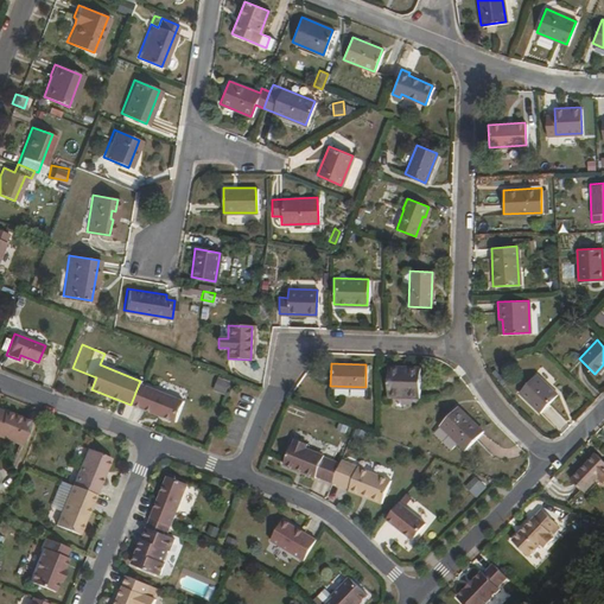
[(400,369),(387,369),(386,396),(418,398),(419,367),(400,366),(400,369)]
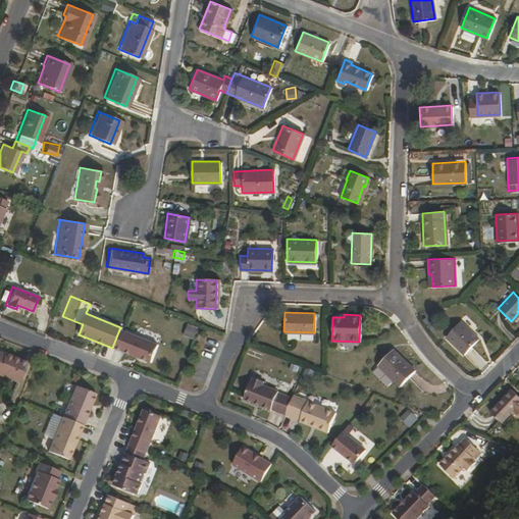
[(478,338),(460,320),(445,336),(462,354),(478,338)]
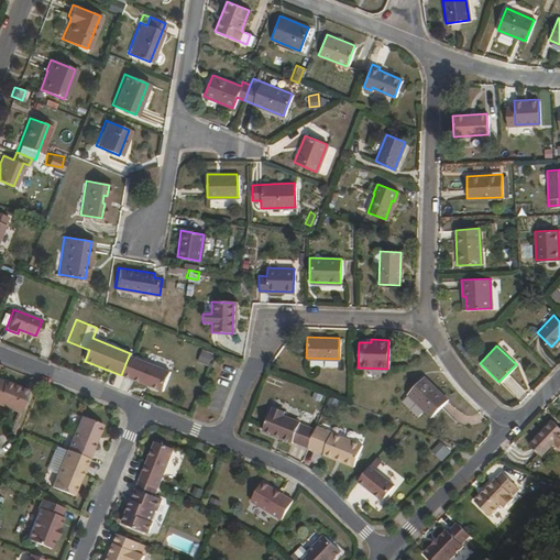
[(199,347),(195,358),(206,362),(210,350),(199,347)]
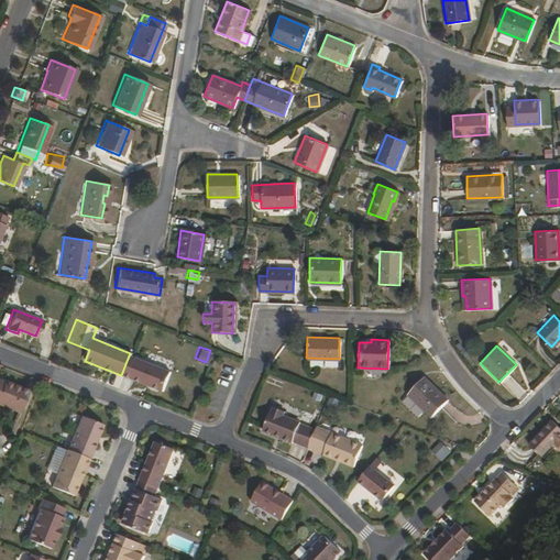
[(129,355),(121,375),(161,392),(168,372),(129,355)]
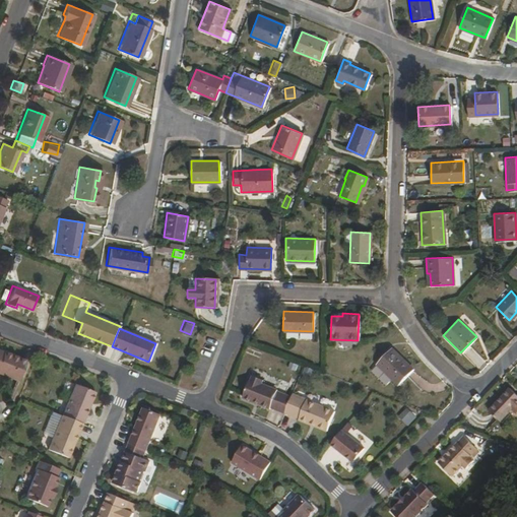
[(411,369),(390,347),(375,363),(396,385),(411,369)]
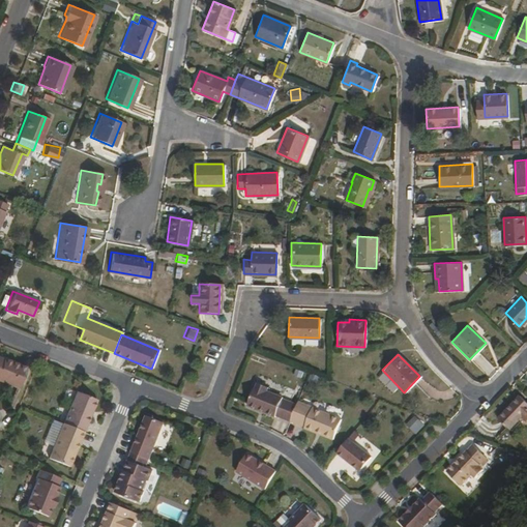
[(0,380),(17,387),(24,368),(1,357),(1,359),(0,362),(0,380)]
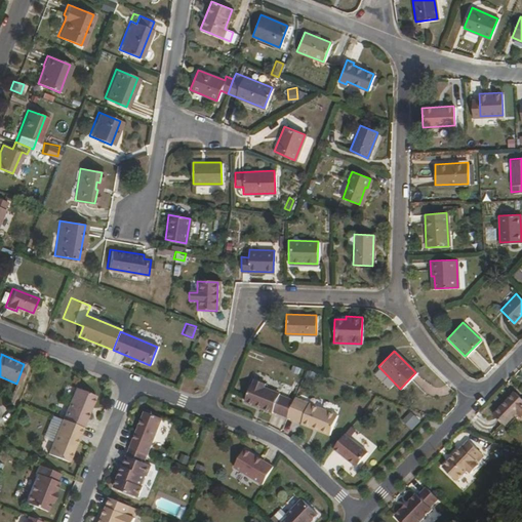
[(271,411),(285,416),(291,401),(278,395),(278,394),(263,388),(264,384),(253,379),(251,384),(250,383),(243,402),(270,412),(271,411)]
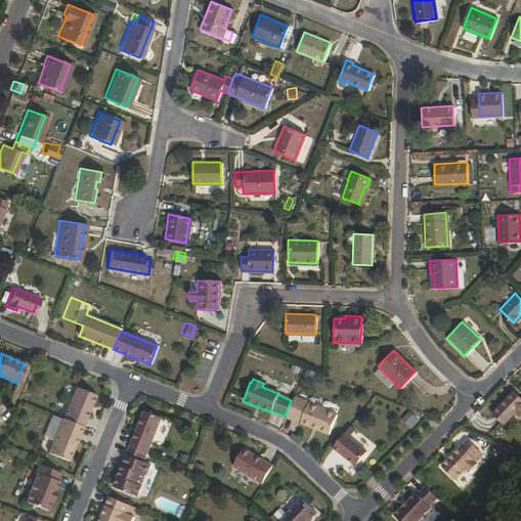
[(61,418),(81,426),(87,410),(86,409),(88,405),(89,405),(93,394),(74,387),(61,418)]
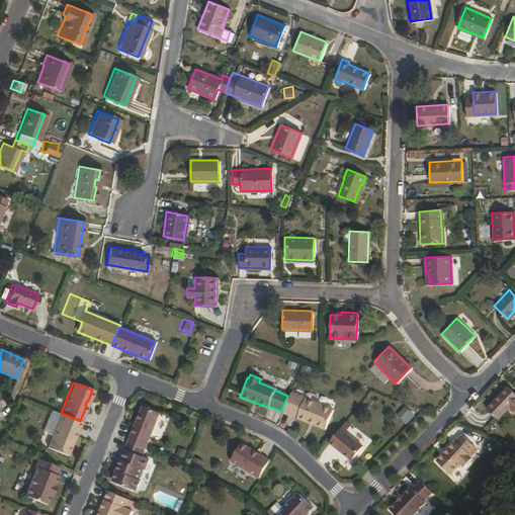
[(514,409),(514,393),(507,385),(486,407),(497,418),(509,405),(514,410),(514,409)]
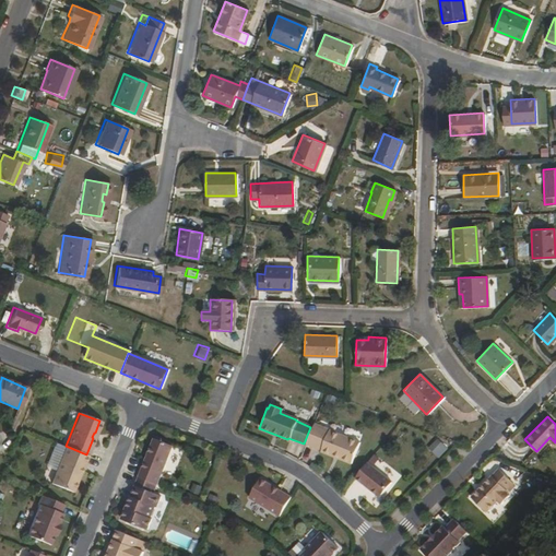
[(310,427),(304,444),(319,449),(319,451),(330,456),(330,454),(336,457),(336,458),(349,462),(357,441),(311,424),(310,427)]
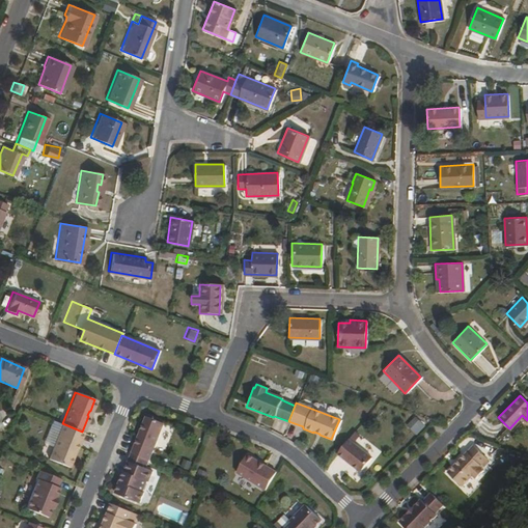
[(404,425),(417,432),(422,420),(410,414),(404,425)]
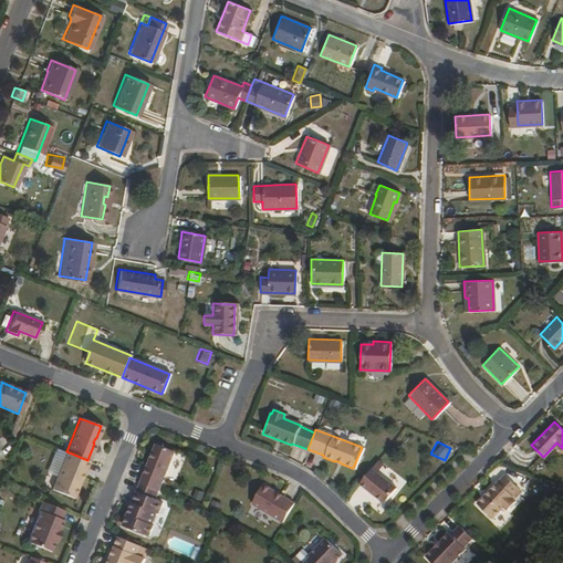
[(138,481),(156,489),(171,450),(154,442),(144,466),(138,481)]
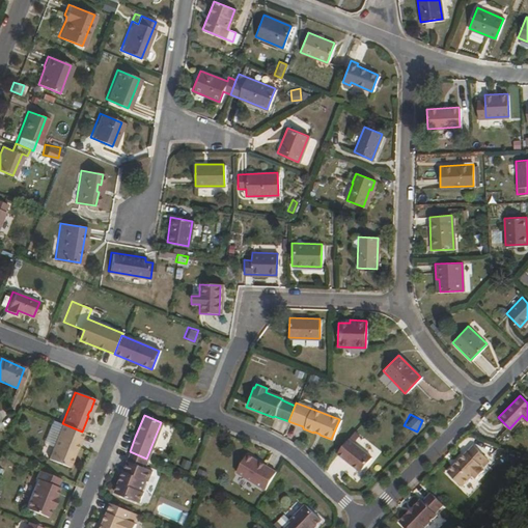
[(62,423),(61,423),(47,457),(67,466),(73,454),(71,453),(73,449),(74,450),(77,443),(82,432),(62,423)]
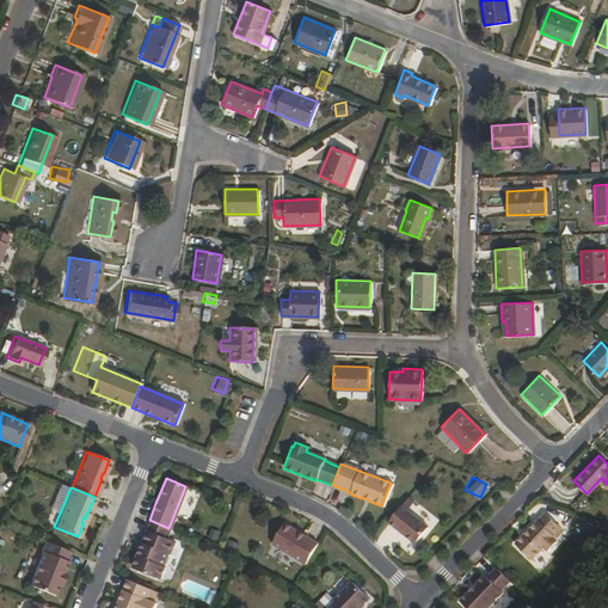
[(399,505),(386,521),(412,544),(425,527),(399,505)]
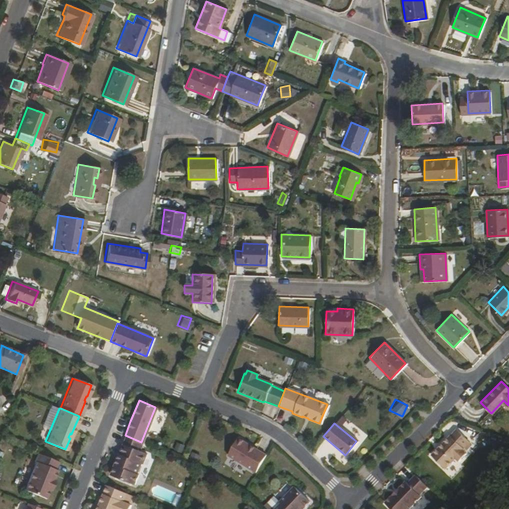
[(463,440),(450,428),(426,454),(439,467),(450,457),(453,460),(460,452),(457,448),(458,447),(457,446),(463,440)]
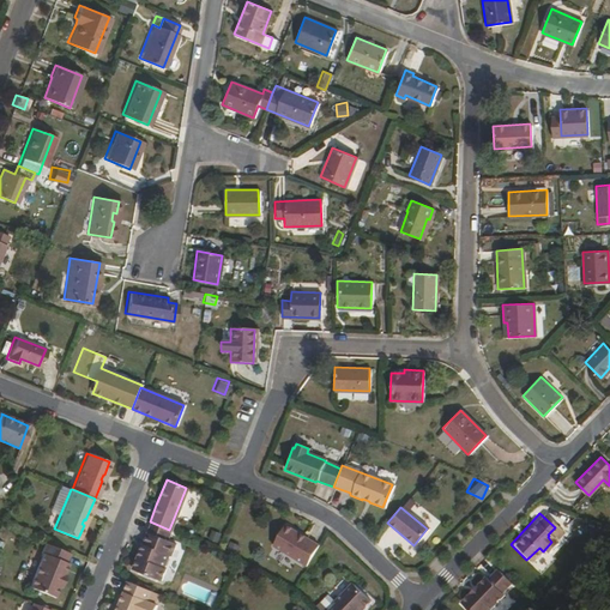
[(165,539),(169,530),(150,521),(145,531),(165,539)]
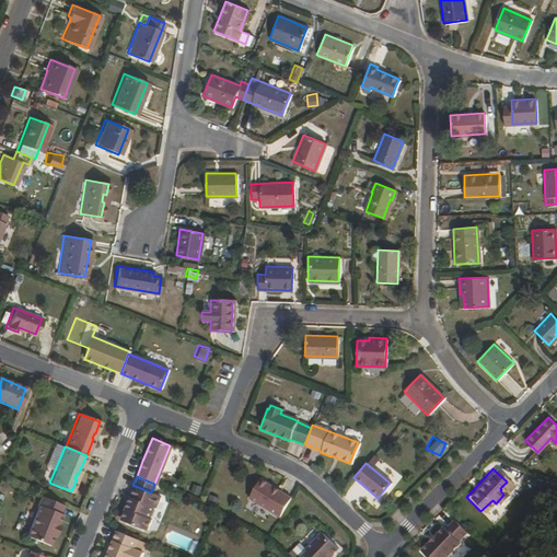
[(277,517),(288,498),(276,489),(259,478),(247,497),(277,517)]
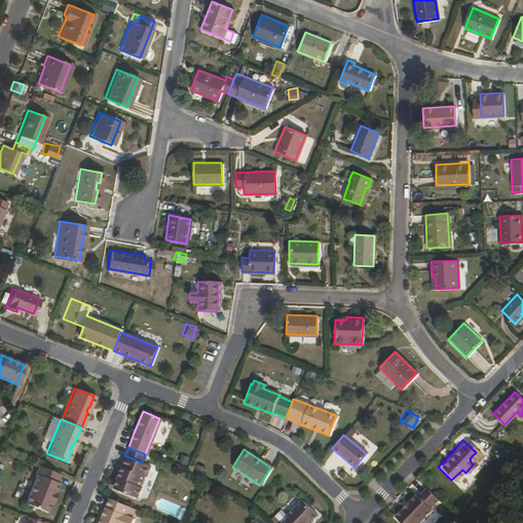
[(142,462),(124,455),(121,463),(112,487),(136,496),(140,486),(135,484),(139,474),(144,476),(149,464),(142,462)]
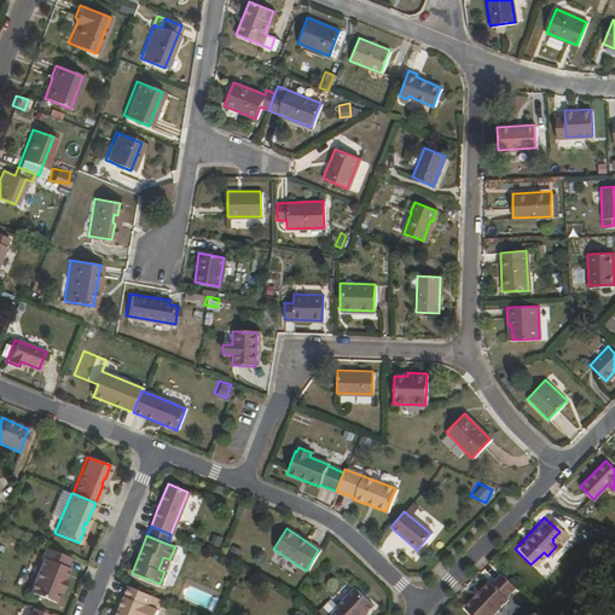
[(236,556),(239,546),(230,543),(226,552),(236,556)]
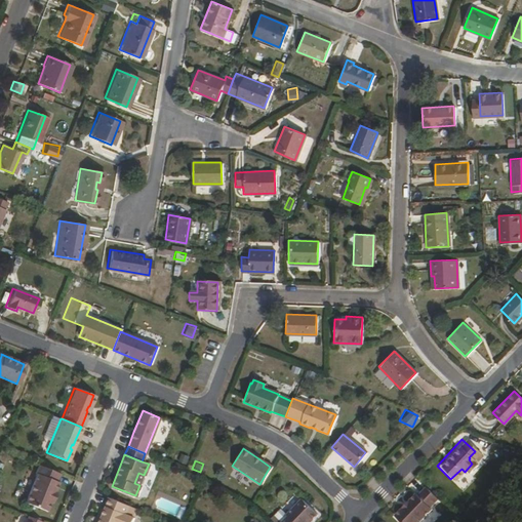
[(57,472),(37,464),(34,472),(36,473),(25,500),(46,510),(49,500),(51,502),(55,490),(53,490),(57,481),(55,480),(57,472)]
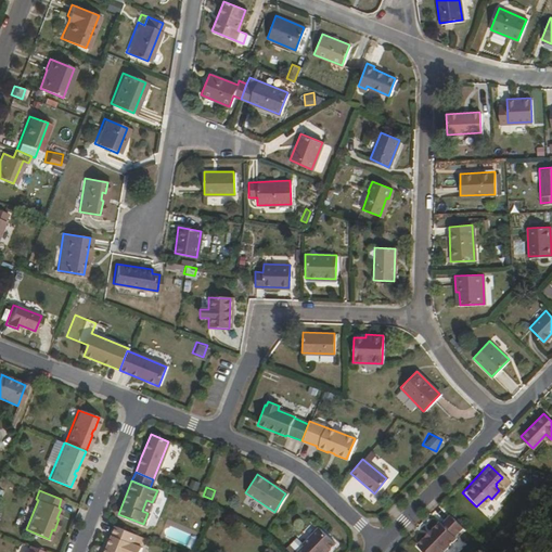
[(460,524),(447,512),(439,521),(437,518),(414,541),(424,551),(436,551),(453,535),(451,533),(460,524)]
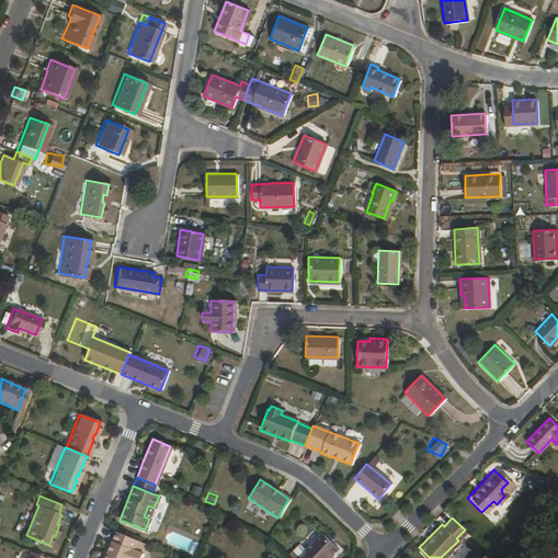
[(136,538),(115,530),(105,553),(107,553),(104,557),(103,557),(138,557),(141,550),(133,547),(136,538)]
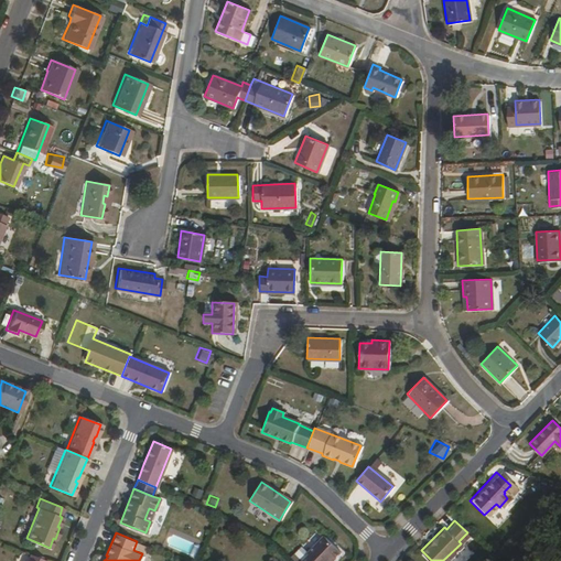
[(297,560),(326,560),(337,551),(321,535),(303,551),(305,552),(297,560)]
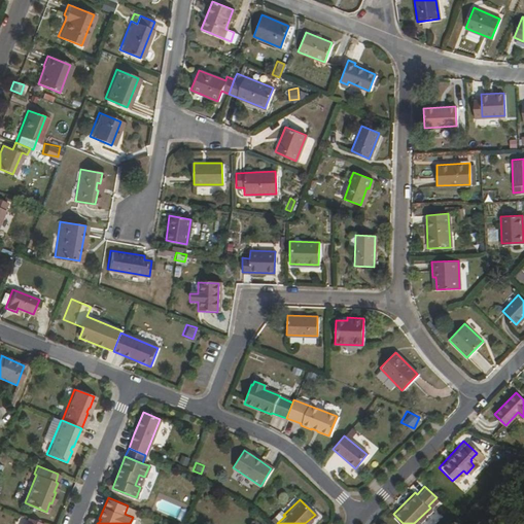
All buildings are outlined.
